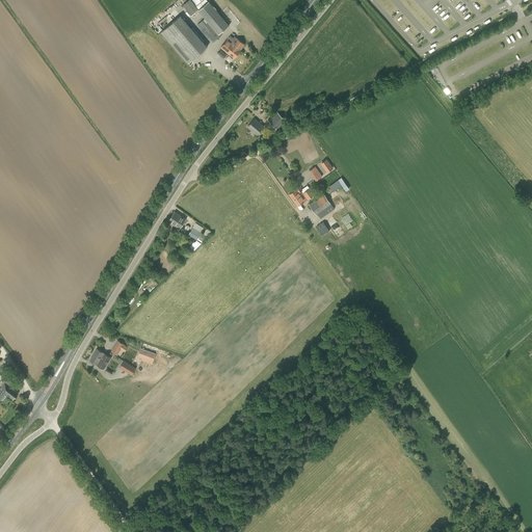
[(198,27),(208,38),(209,37),(213,42),(221,35),(219,33),(229,25),(209,1),(208,1),(206,0),(191,0),(190,0),(188,0),(183,4),(191,16),(197,10),(205,18),(196,25),(198,27)]
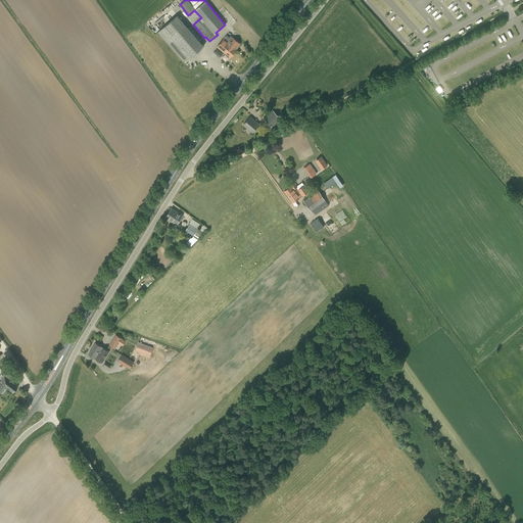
[(157,32),(184,62),(203,46),(177,15),(157,32)]
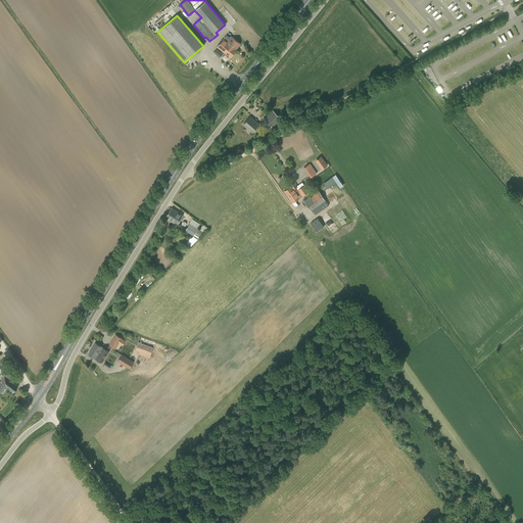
[(226,35),(224,39),(231,44),(231,45),(233,47),(231,48),(235,51),(236,49),(235,49),(240,43),(231,36),(229,38),(226,35)]
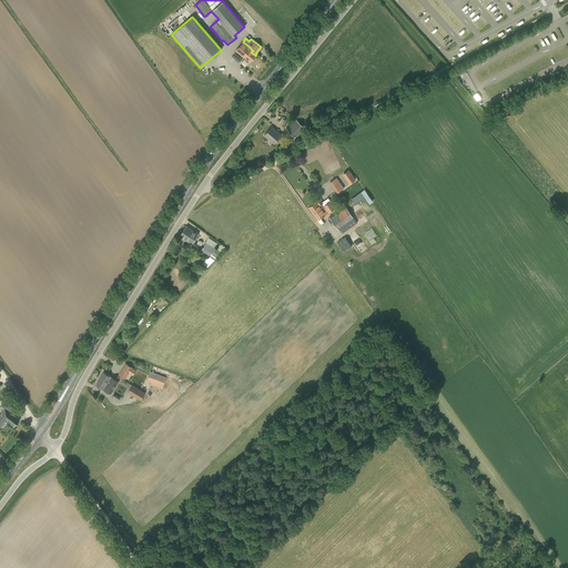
[(251,48),(243,42),(236,51),(251,62),(255,56),(251,52),(253,51),(251,49),(251,48)]
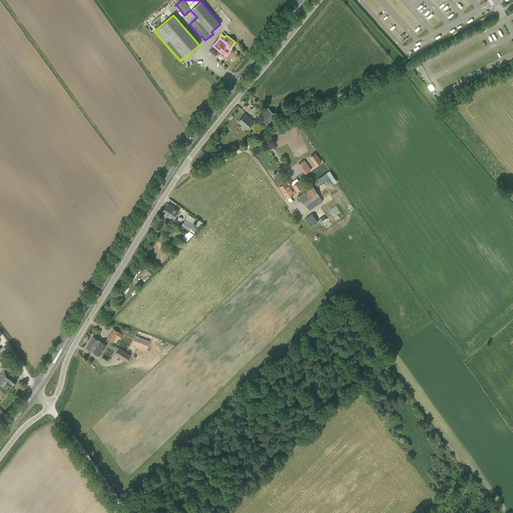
[(218,52),(212,48),(209,51),(215,56),(218,52)]
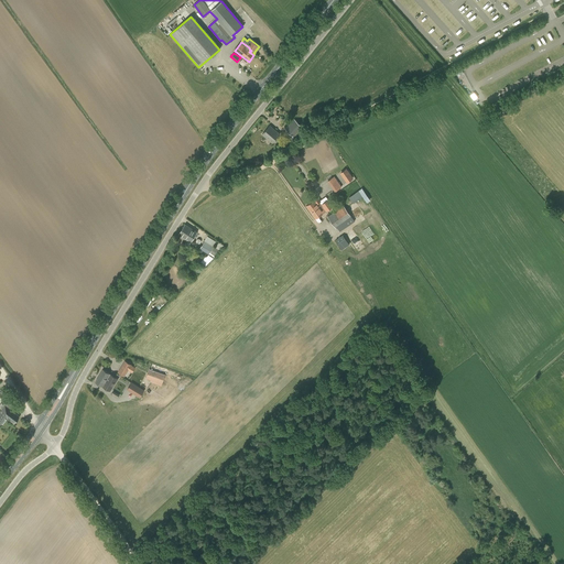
[(294,119),(284,129),(294,137),(303,127),(294,119)]
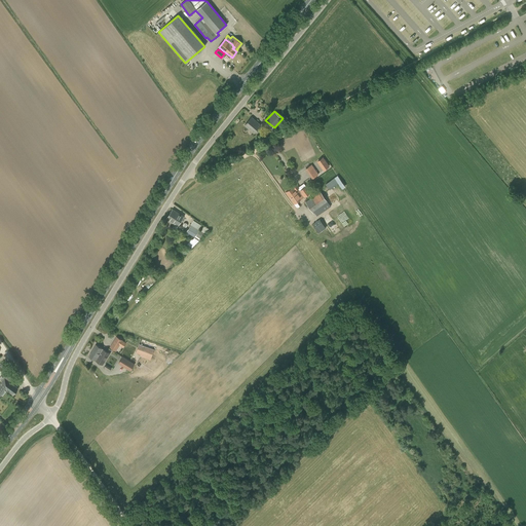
[(245,125),(254,133),(261,125),(252,117),(245,125)]
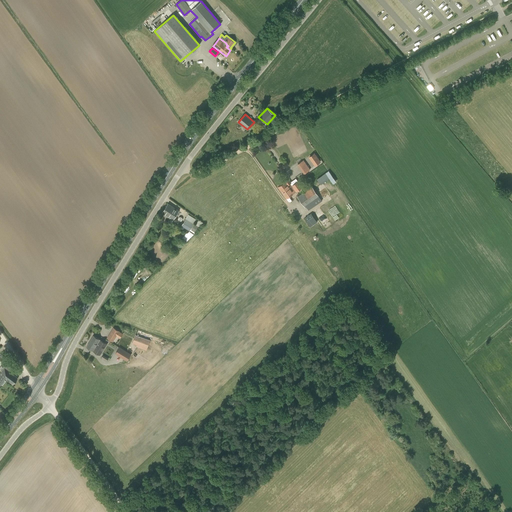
[(320,162),(314,154),(309,157),(316,166),(320,162)]
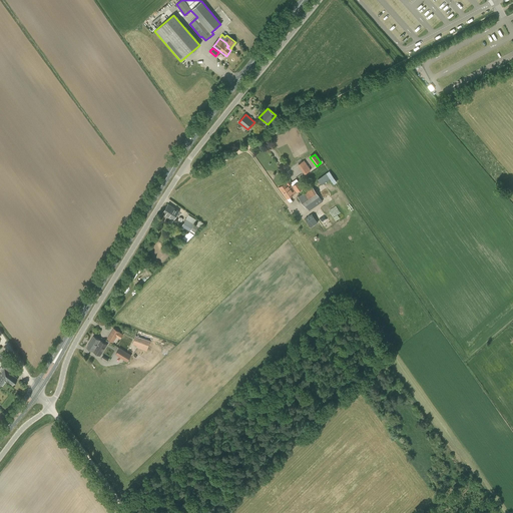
[(298,164),(305,174),(311,170),(304,160),(298,164)]
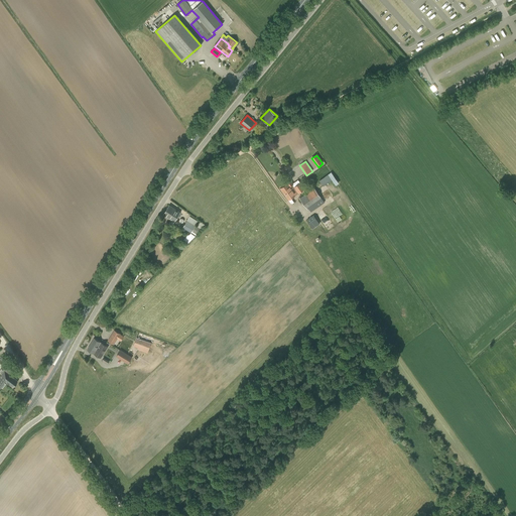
[(332,172),(318,179),(321,185),(332,180),(335,185),(338,183),(332,172)]
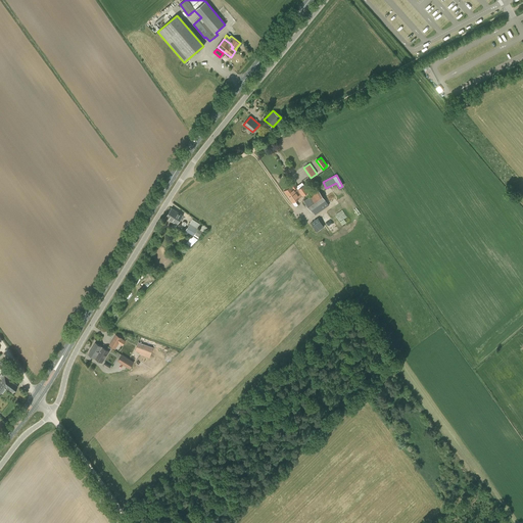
[(284,191),(288,196),(295,191),(294,189),(297,187),(294,183),(284,191)]
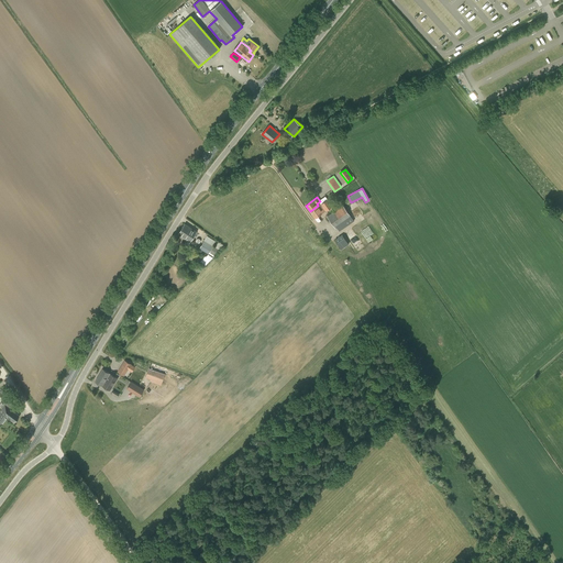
[(318,206),(310,211),(315,218),(332,206),(328,199),(318,207),(318,206)]
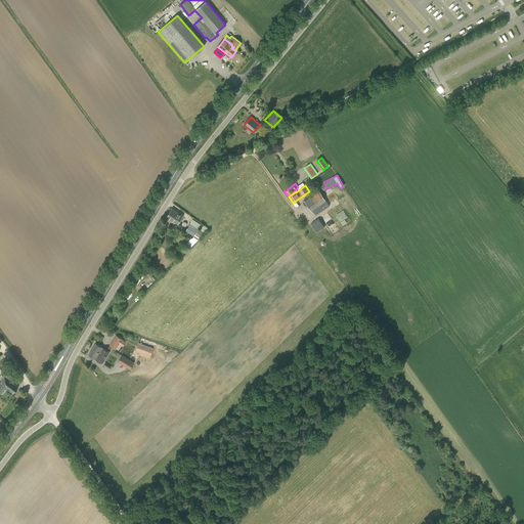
[(329,204),(337,198),(333,192),(324,198),(319,190),(304,202),(312,213),(313,215),(316,213),(316,214),(330,205),(329,204)]
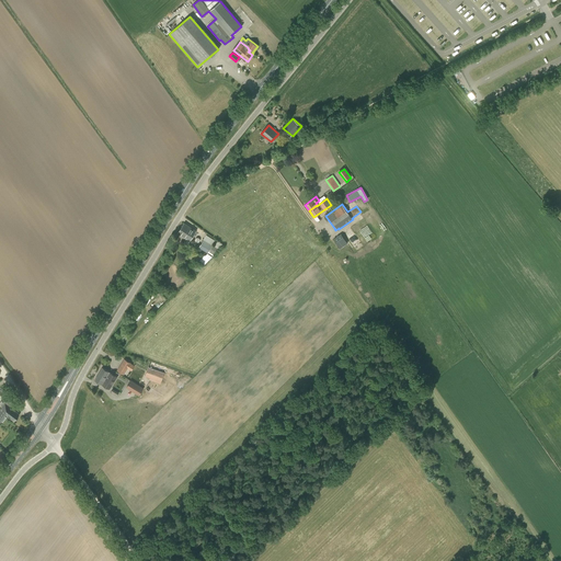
[(196,230),(184,224),(178,233),(186,239),(184,241),(189,243),(196,230)]
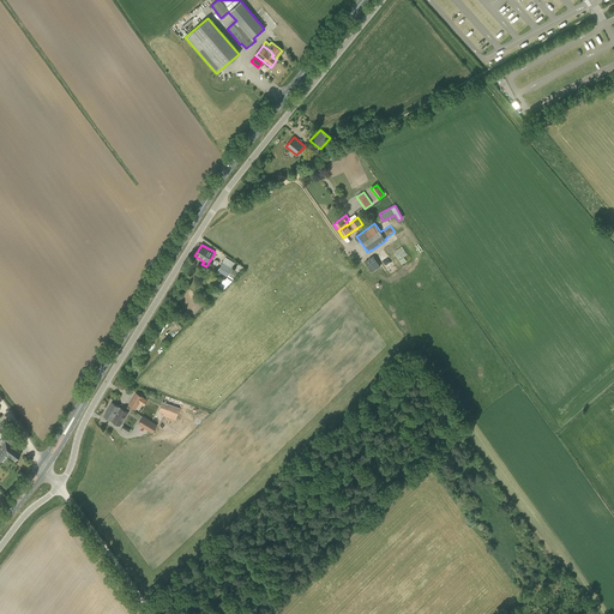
[(227,277),(228,276),(235,280),(240,272),(233,268),(236,263),(226,257),(217,271),(227,277)]
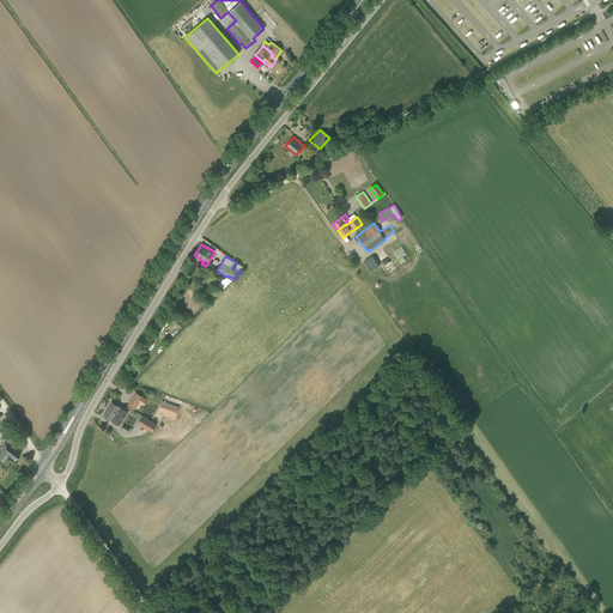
[(364,261),(369,267),(376,262),(372,256),(364,261)]
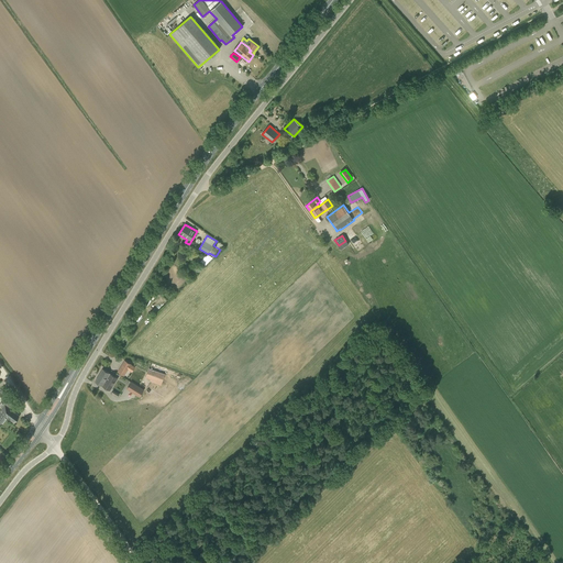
[(185,255),(189,257),(188,258),(191,261),(192,258),(192,260),(196,254),(188,250),(185,255)]
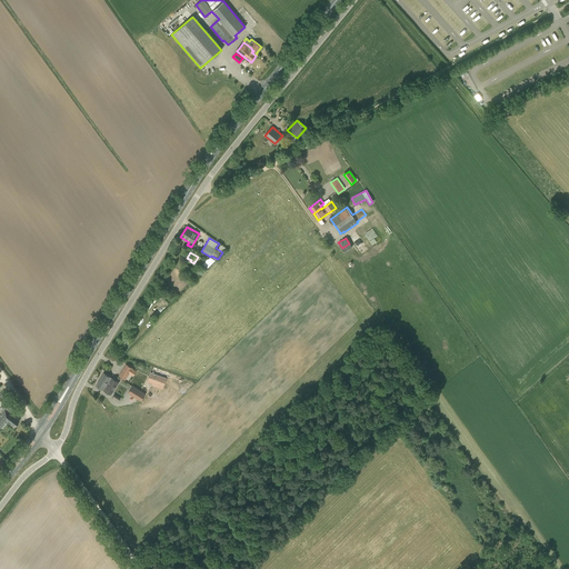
[(118,376),(126,380),(133,368),(126,363),(118,376)]
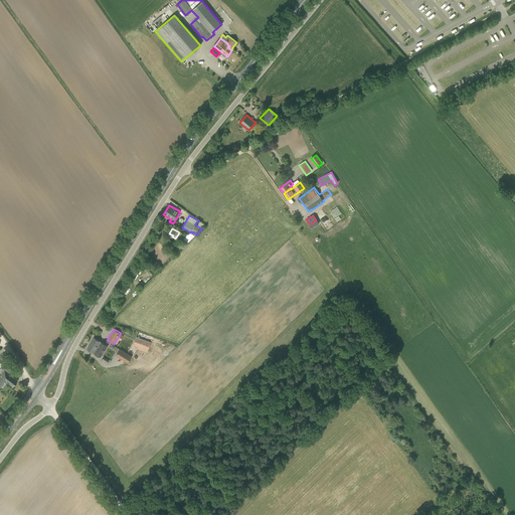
[(86,348),(93,352),(96,347),(98,348),(101,343),(102,344),(103,343),(93,337),(86,348)]
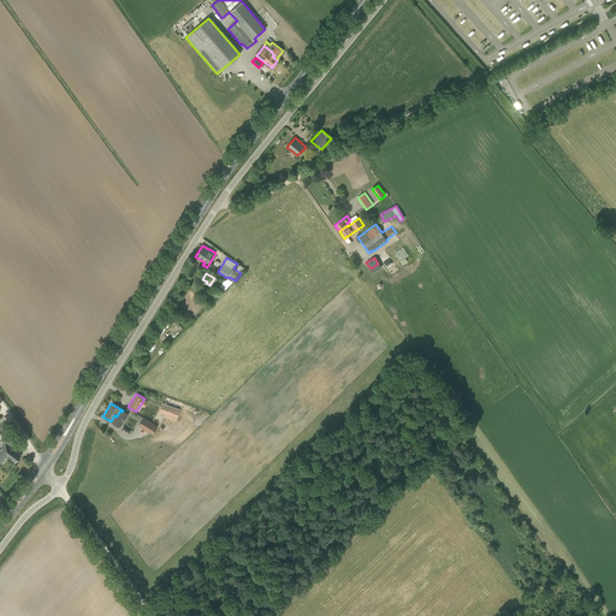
[(165,415),(165,418),(176,422),(181,409),(163,403),(159,413),(165,415)]
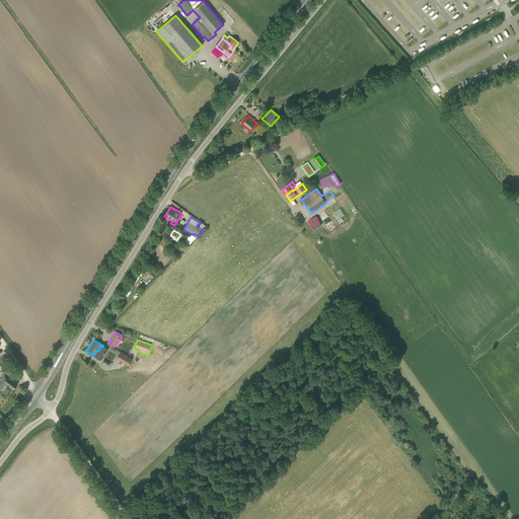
[(96,350),(93,355),(101,360),(108,349),(103,346),(102,347),(101,346),(98,351),(96,350)]
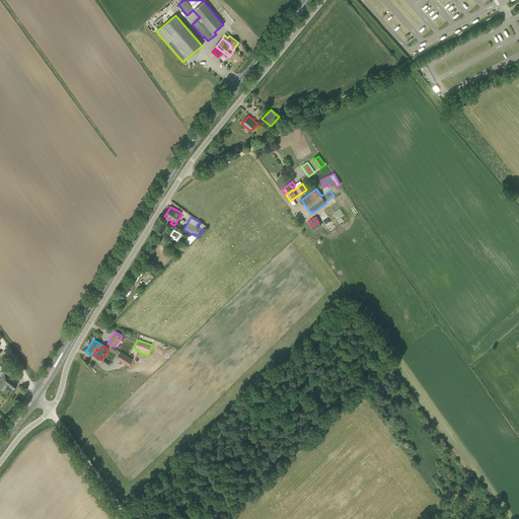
[(133,359),(121,352),(117,359),(129,366),(133,359)]
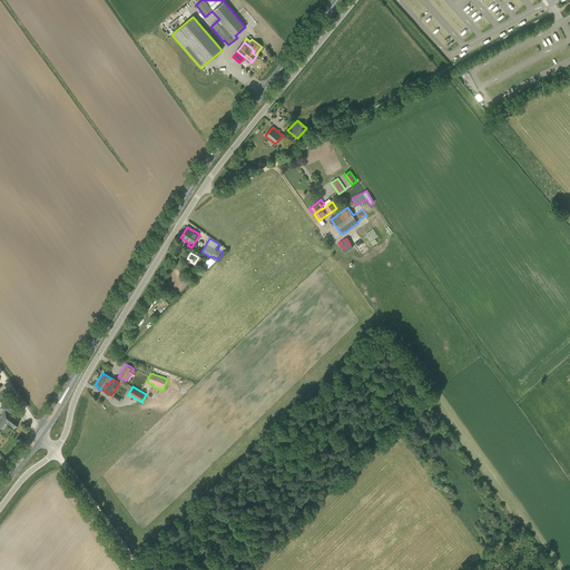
[(5,410),(1,414),(5,418),(3,420),(5,420),(5,421),(7,423),(9,425),(9,424),(13,428),(16,428),(16,426),(16,425),(19,421),(5,410)]
